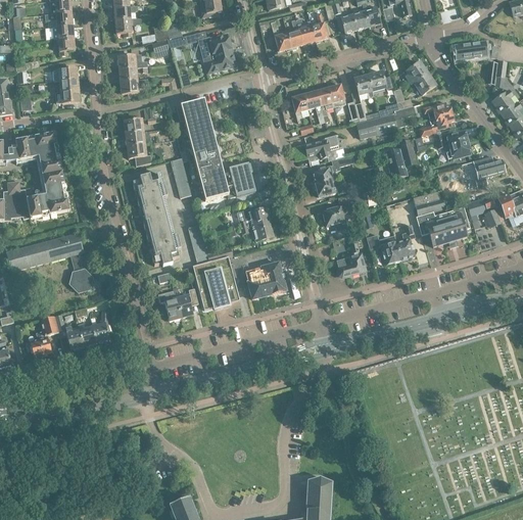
[(51,13),(72,11),(70,0),(50,0),(51,13)]
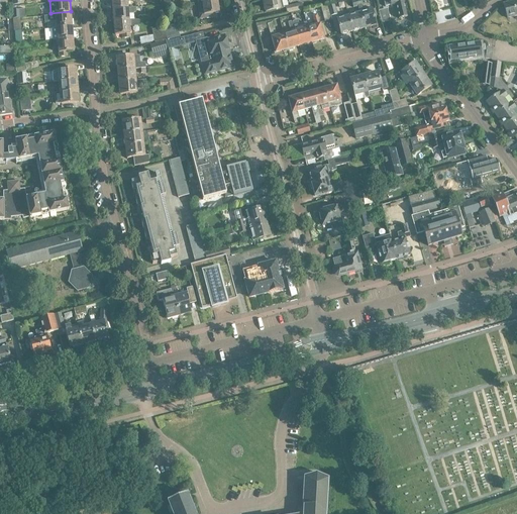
[(212,15),(212,11),(219,10),(217,0),(202,0),(197,0),(199,17),(212,15)]
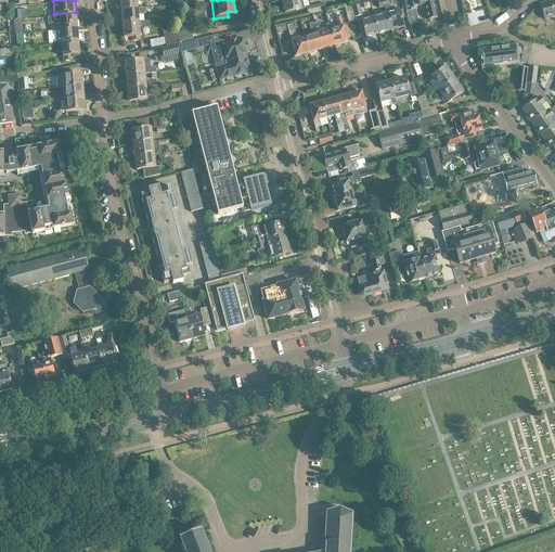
[(283,7),(285,9),(285,10),(305,5),(302,0),(283,0),(283,2),(283,4),(283,7)]
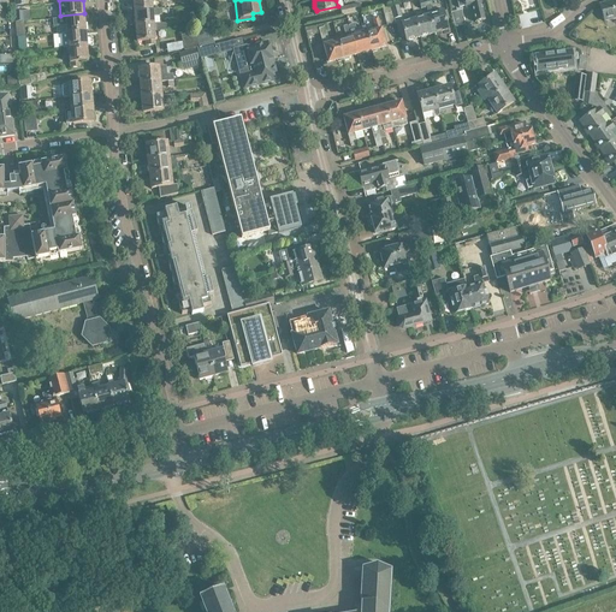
[(341,13),(361,9),(360,0),(339,5),(341,13)]
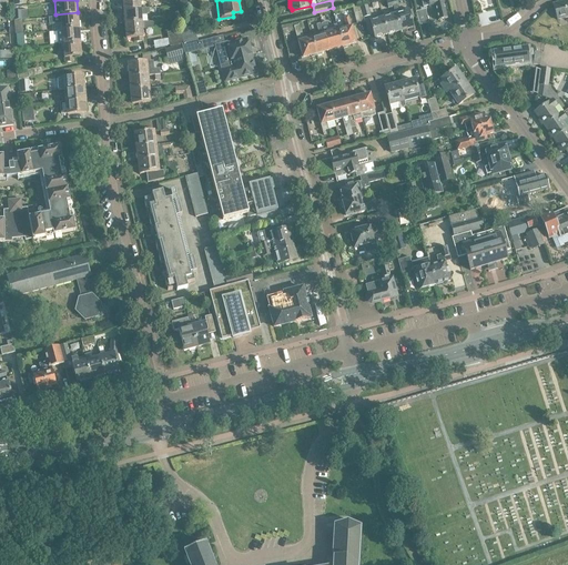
[(413,24),(407,6),(398,8),(397,3),(398,3),(397,0),(392,0),(393,4),(395,12),(395,11),(399,28),(413,24)]
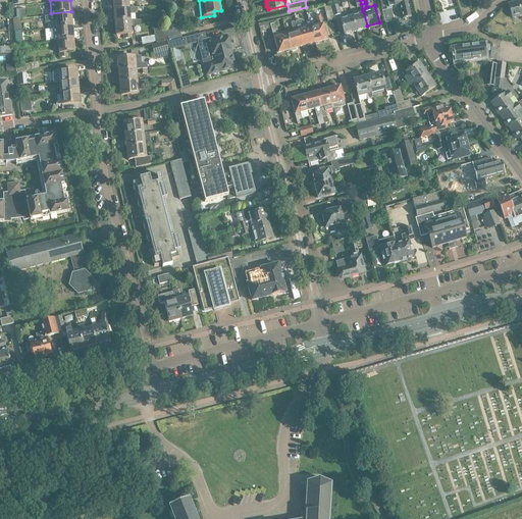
[(387,0),(388,4),(399,1),(403,16),(411,14),(408,0),(387,0)]
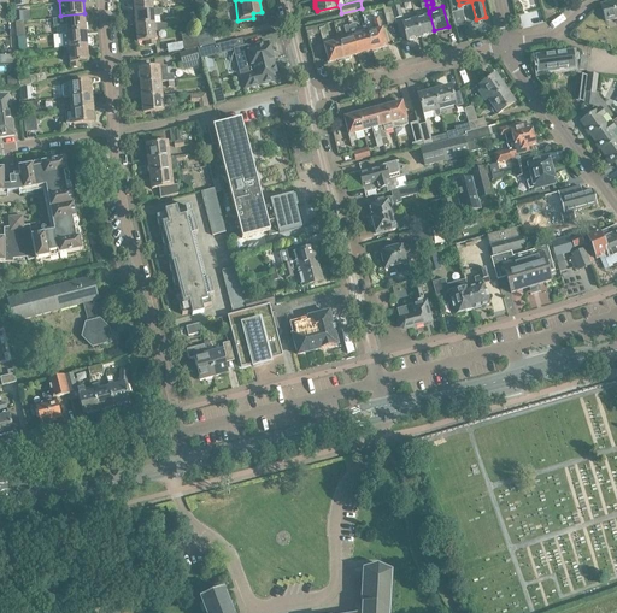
[(604,0),(600,1),(605,18),(616,15),(616,0),(604,0)]
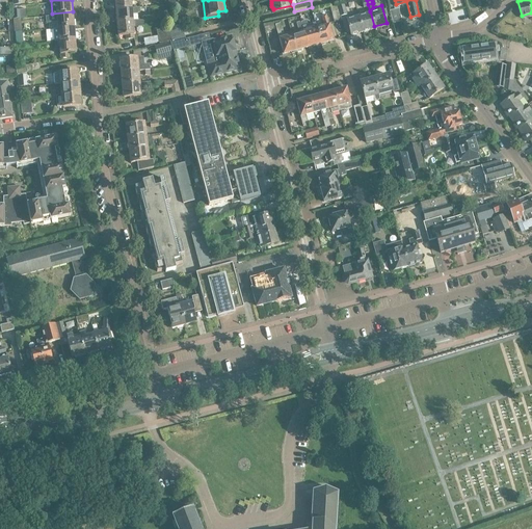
[(337,3),(340,14),(346,12),(343,1),(337,3)]
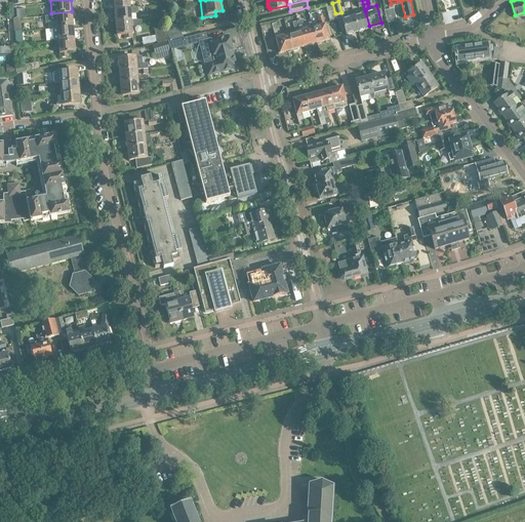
[(336,17),(335,13),(332,3),(331,2),(325,4),(329,19),(336,17)]
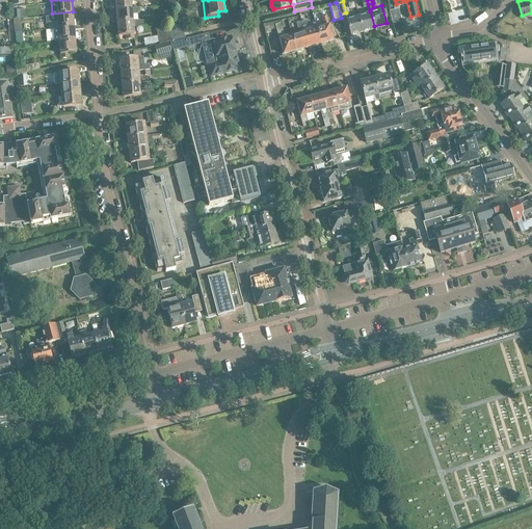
[(131,6),(115,7),(117,21),(133,19),(132,11),(139,11),(139,5),(131,6)]
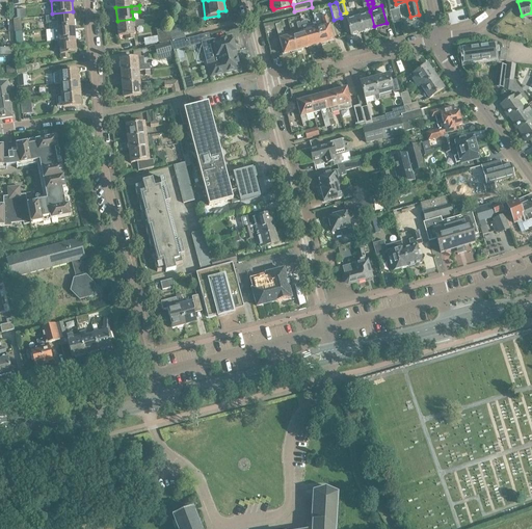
[(389,8),(393,21),(399,19),(396,6),(389,8)]
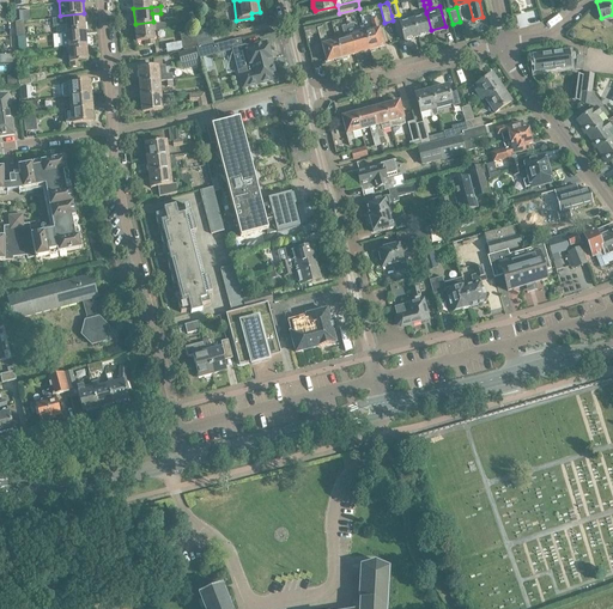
[(413,17),(418,34),(431,30),(426,12),(426,13),(413,17)]
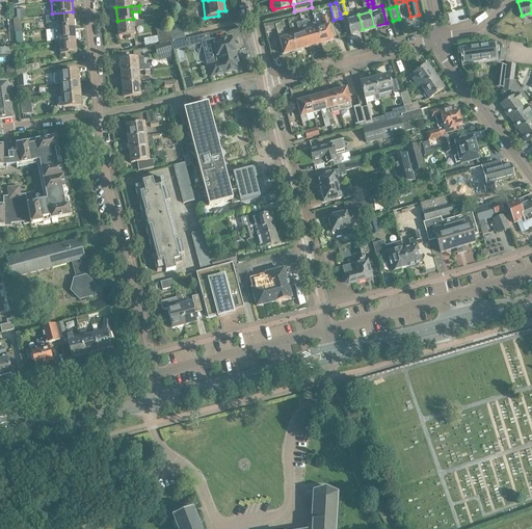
[(74,24),(73,11),(52,14),(46,14),(46,20),(57,19),(58,26),(74,24)]
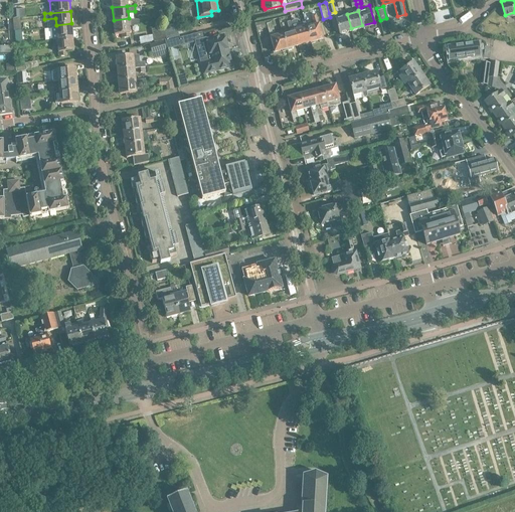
[(341,15),(335,17),(339,31),(351,28),(347,14),(346,11),(340,13),(341,15)]
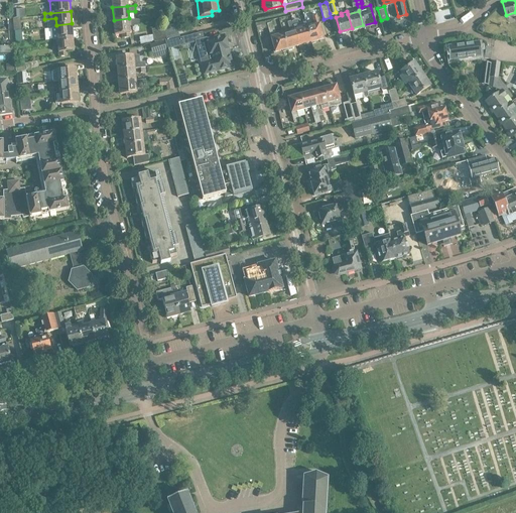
[(311,41),(315,40),(316,38),(324,36),(316,12),(311,13),(314,23),(306,25),(311,41)]
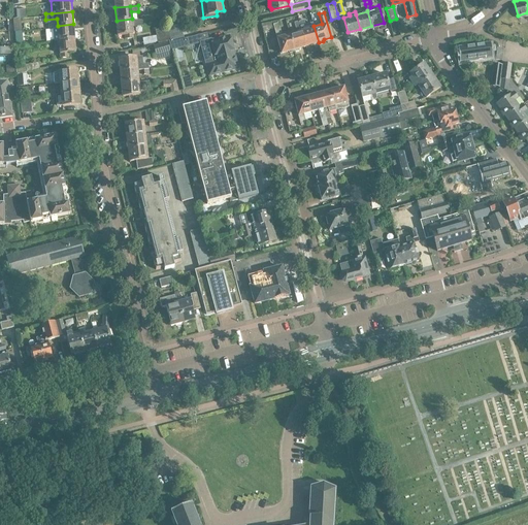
[(133,36),(132,25),(142,24),(141,18),(132,19),(117,21),(118,33),(125,33),(125,36),(133,36)]
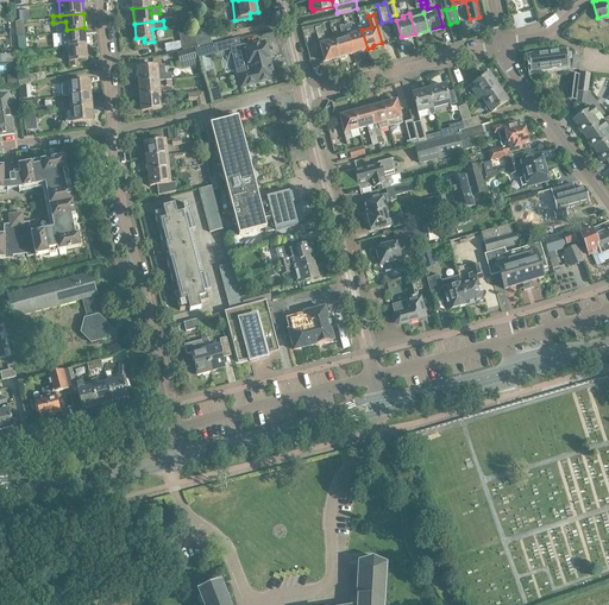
[(320,24),(315,25),(325,58),(333,56),(334,58),(339,57),(334,37),(333,35),(325,37),(320,24)]
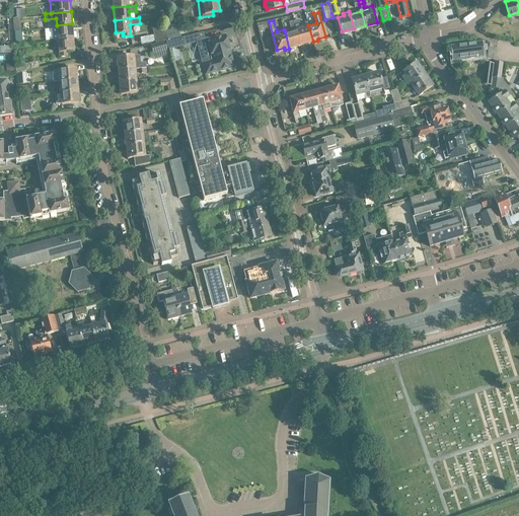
[(179,34),(176,21),(164,24),(167,38),(179,34)]
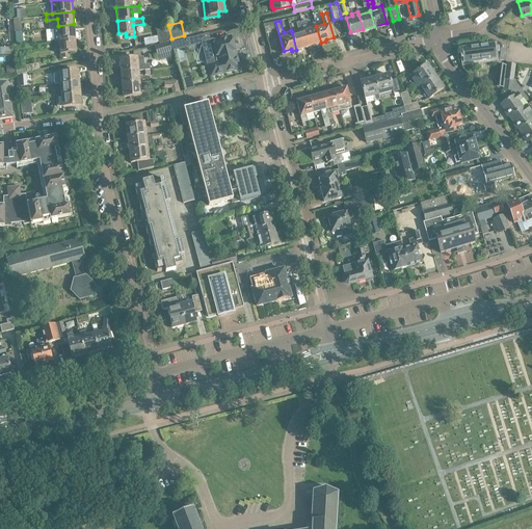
[(53,26),(54,40),(59,38),(75,37),(74,24),(58,26),(53,26)]
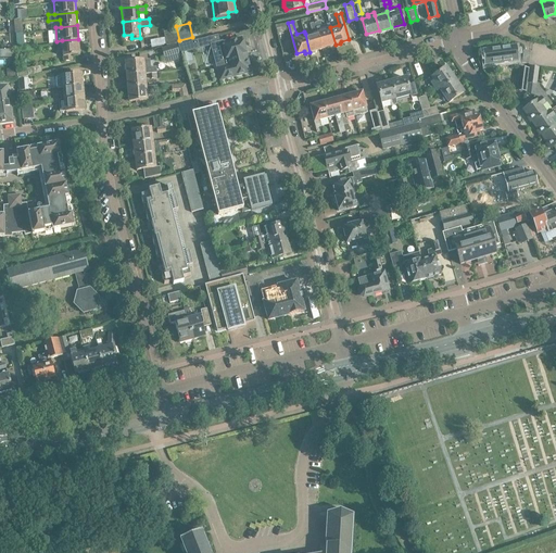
[(162,29),(165,44),(177,40),(179,40),(176,26),(162,29)]
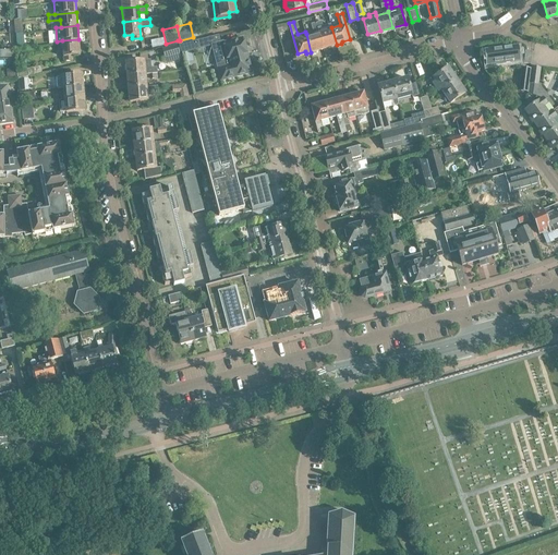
[(324,47),(330,45),(332,46),(337,45),(331,27),(319,31),(324,47)]
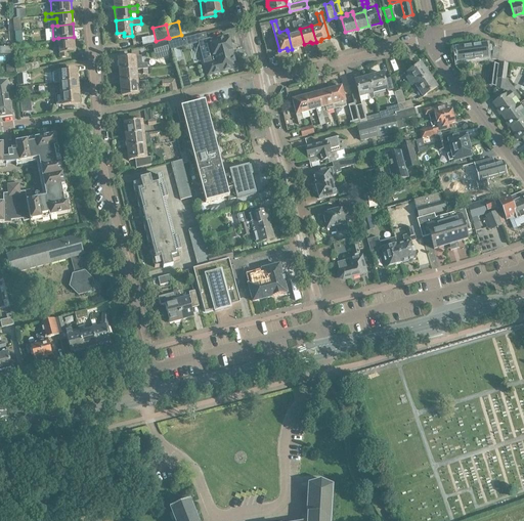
[(292,49),(297,47),(297,46),(304,44),(300,29),(288,32),(292,49)]
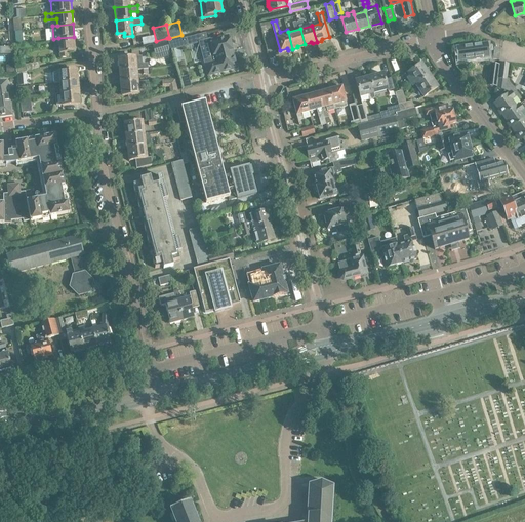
[(205,31),(192,34),(194,41),(199,39),(208,73),(237,66),(228,33),(210,38),(209,37),(207,37),(205,31)]
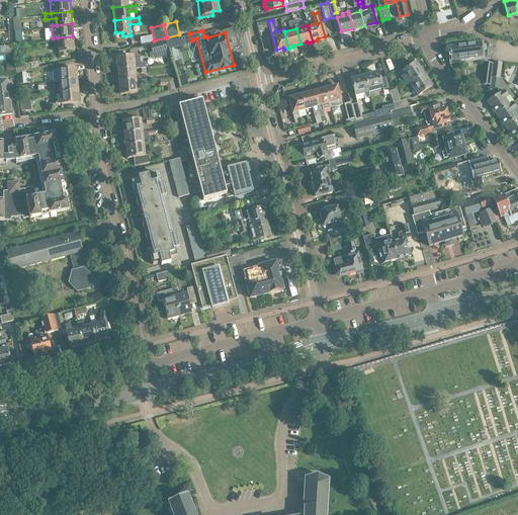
[(52,31),(44,32),(45,44),(53,43),(52,31)]
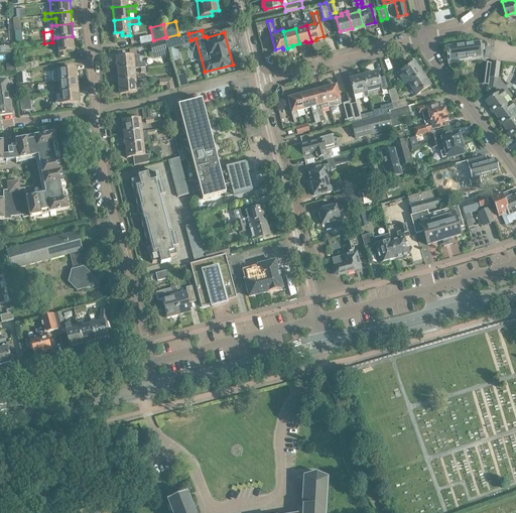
[(67,49),(74,49),(73,36),(57,37),(58,54),(67,53),(67,49)]
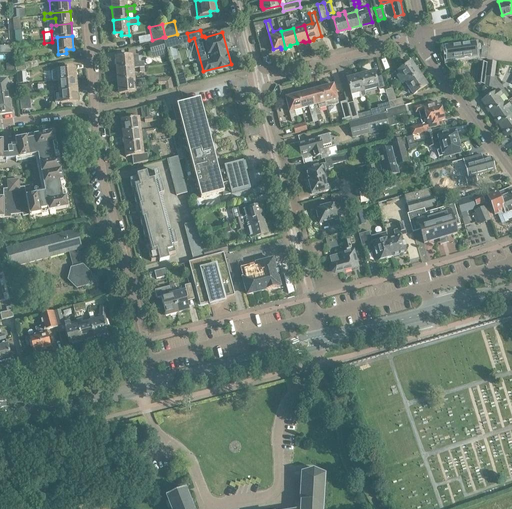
[(162,39),(148,43),(150,51),(164,47),(162,39)]
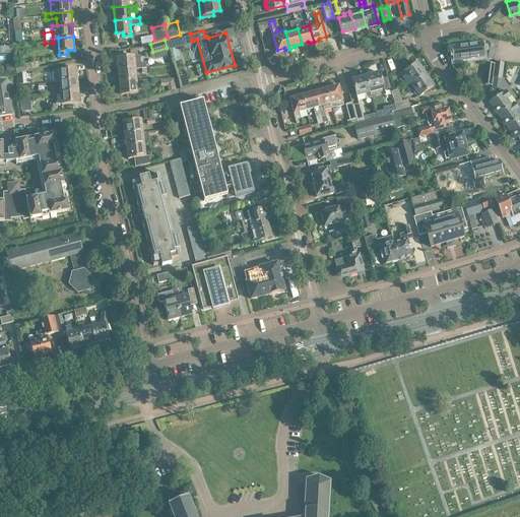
[(484,54),(482,40),(451,44),(453,58),(484,54)]
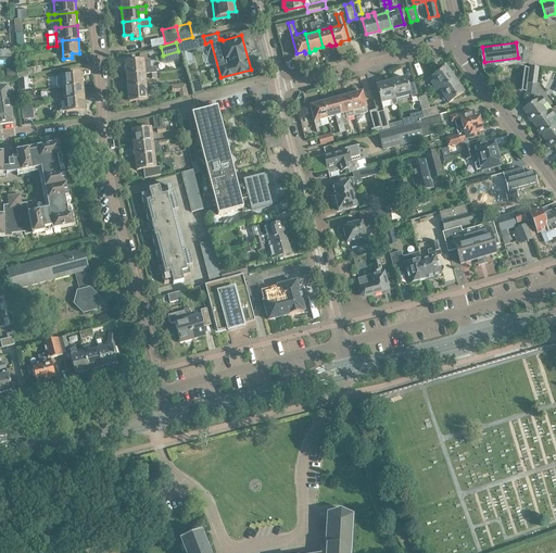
[(523,48),(521,65),(525,65),(528,66),(530,48),(523,48)]
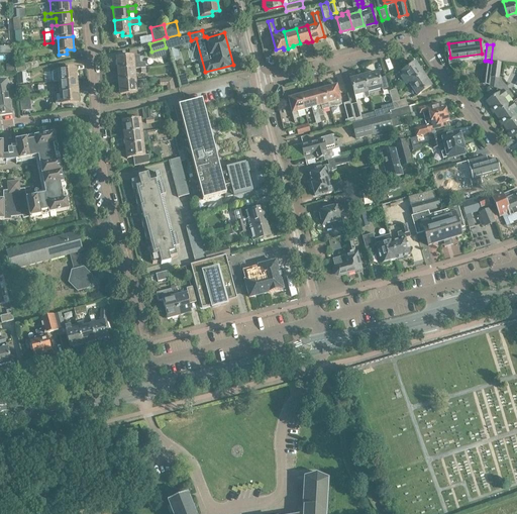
[(139,61),(139,54),(117,56),(118,68),(134,66),(140,66),(144,66),(144,61),(139,61)]
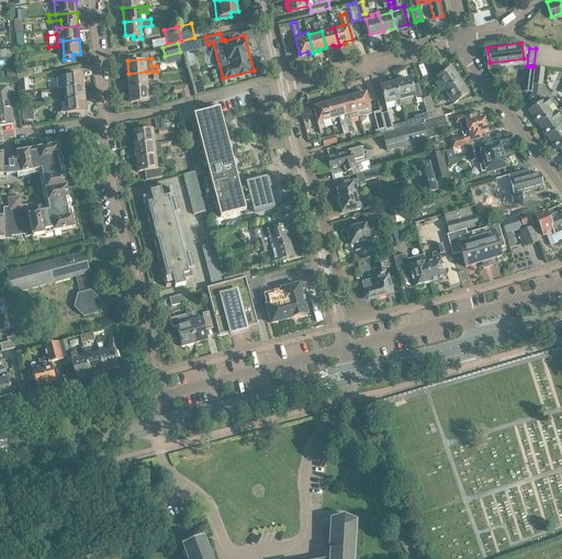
[(534,81),(542,82),(544,66),(536,65),(534,81)]
